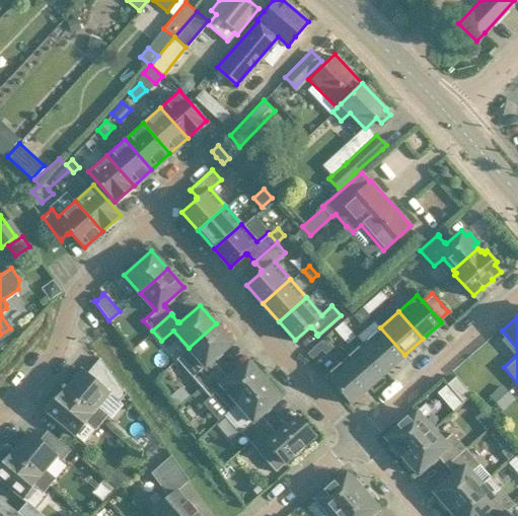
[(343,337),(351,329),(342,320),(335,326),(343,337)]
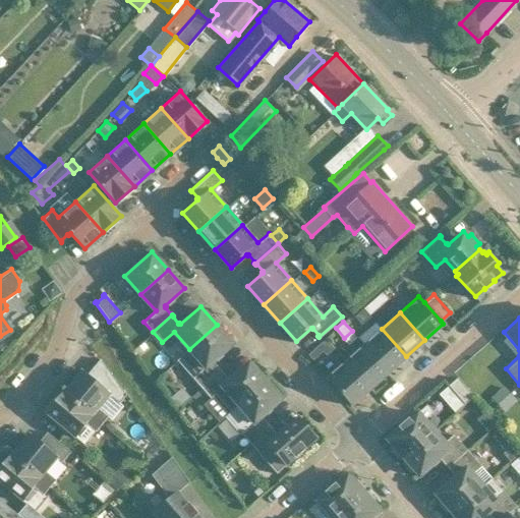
[(233,343),(217,325),(189,349),(177,359),(201,387),(221,369),(220,368),(219,369),(213,362),(214,361),(213,360),(233,343)]
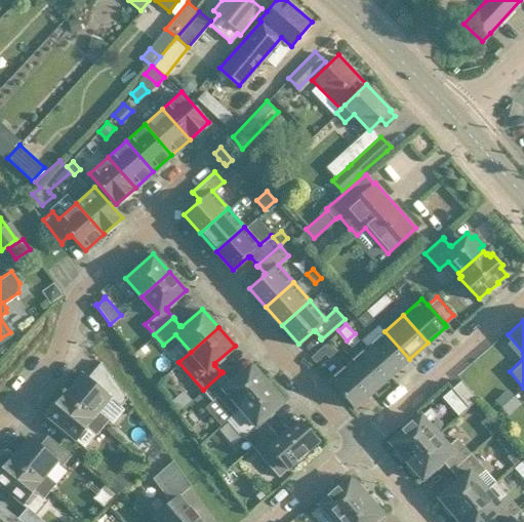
[(409,359),(385,331),(367,347),(391,374),(409,359)]
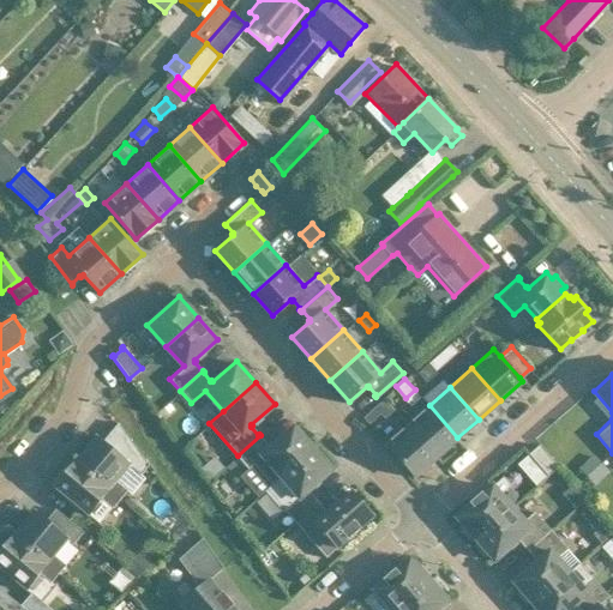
[(457,438),(430,405),(408,424),(437,457),(457,438)]
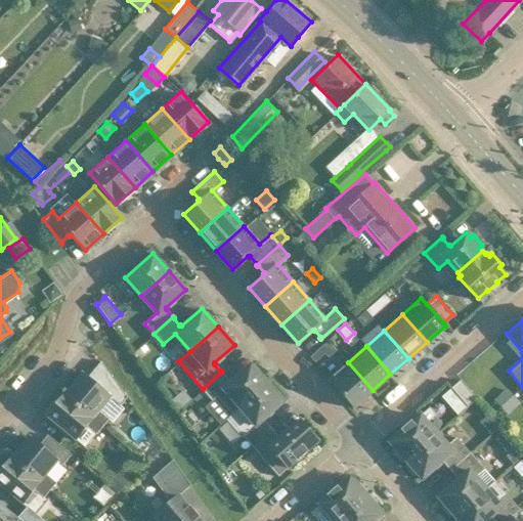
[(373,390),(348,362),(329,379),(353,406),(373,390)]
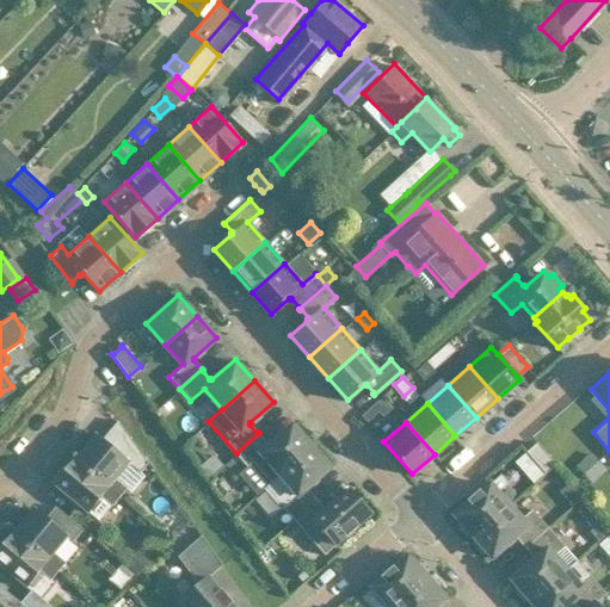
[(259,433),(236,453),(246,465),(252,460),(270,481),(270,482),(310,445),(291,423),(269,444),(267,443),(266,444),(259,435),(260,434),(259,433)]
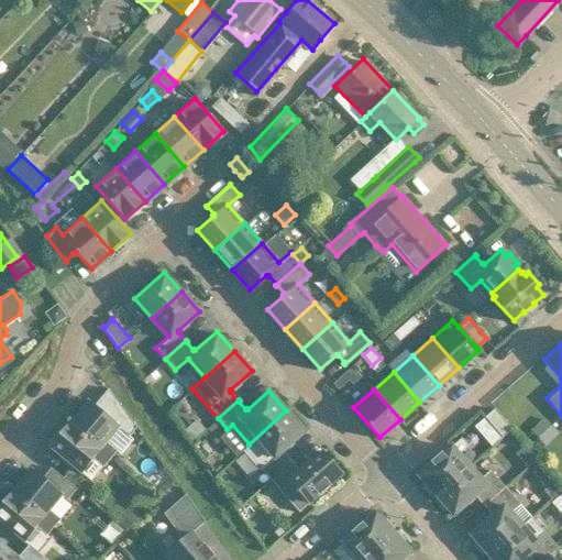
[(87,401),(69,423),(110,456),(117,448),(107,440),(119,426),(128,435),(135,425),(121,405),(110,418),(87,401)]
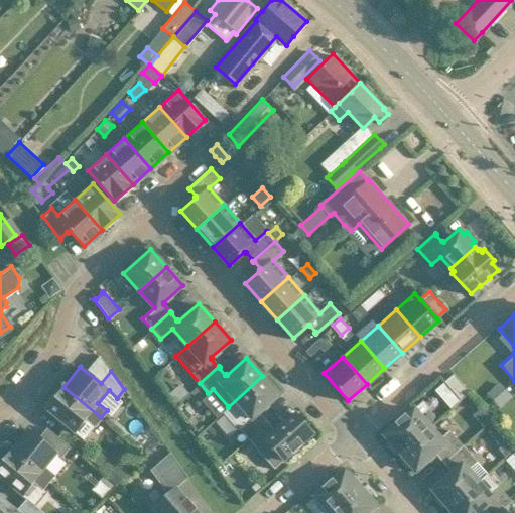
[(443,381),(460,399),(469,391),(453,373),(452,374),(453,374),(445,380),(444,380),(443,381)]
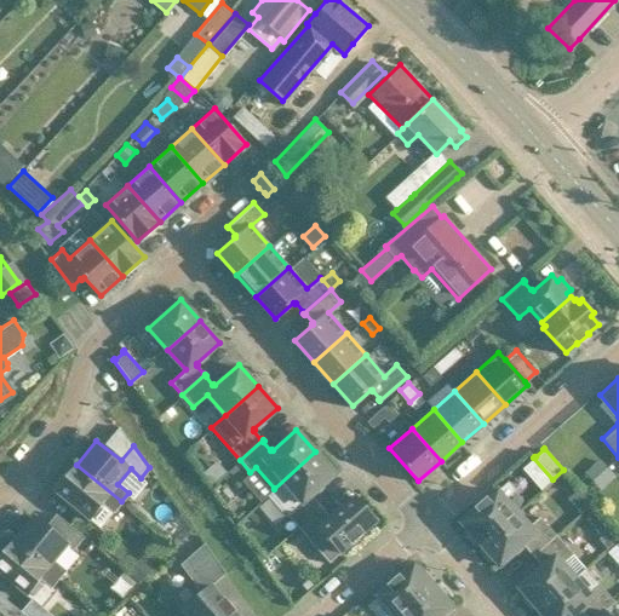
[(334,473),(315,452),(274,489),(274,488),(267,495),(268,496),(269,494),(287,513),(286,513),(297,525),(321,505),(320,504),(319,505),(311,496),(313,495),(311,494),(334,473)]
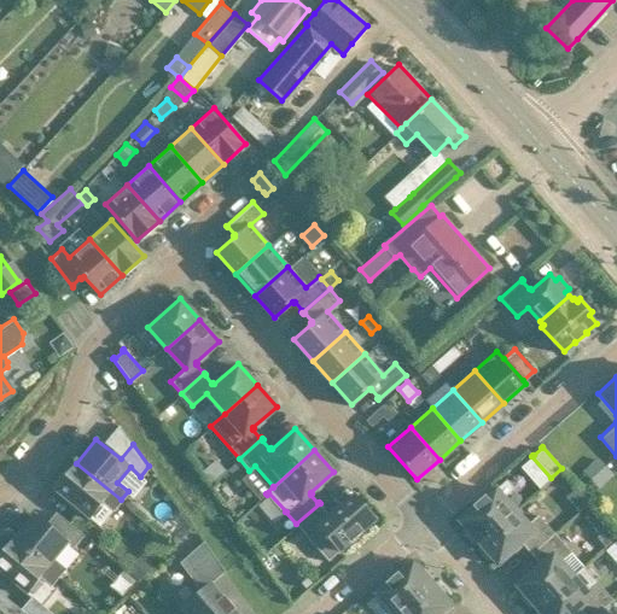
[(193,480),(213,483),(215,457),(196,455),(193,480)]
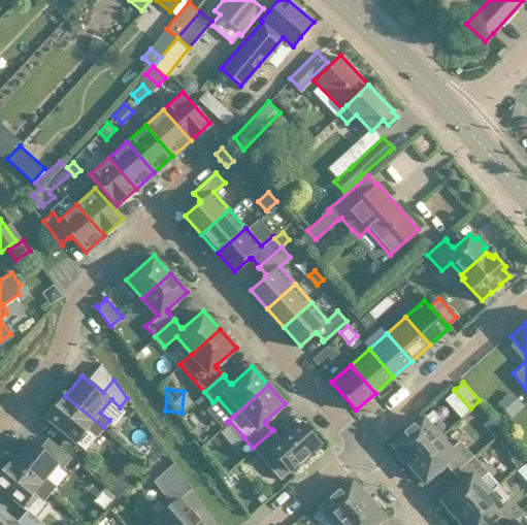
[(497,389),(485,400),(495,412),(508,401),(497,389)]
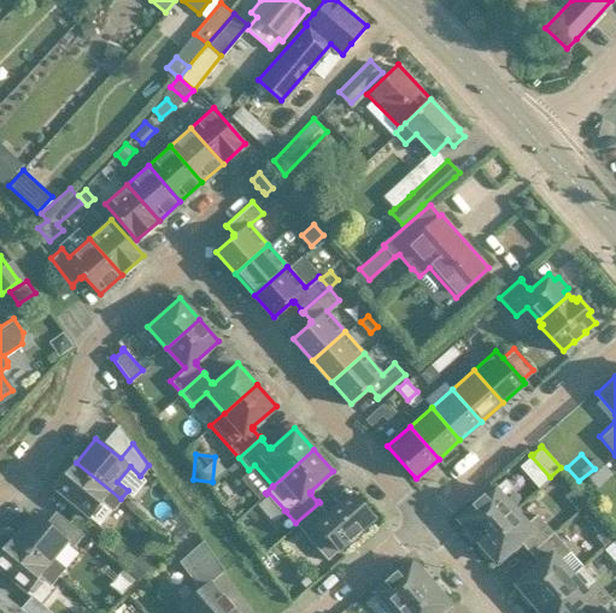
[(60,481),(54,488),(89,516),(100,524),(113,508),(121,499),(76,463),(69,470),(65,467),(57,478),(60,481)]
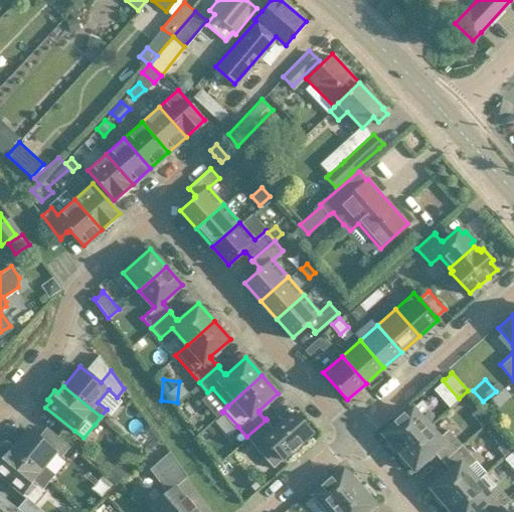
[(394,422),(382,434),(387,439),(384,442),(393,451),(396,449),(398,452),(429,424),(412,406),(404,414),(403,413),(393,421),(394,422)]
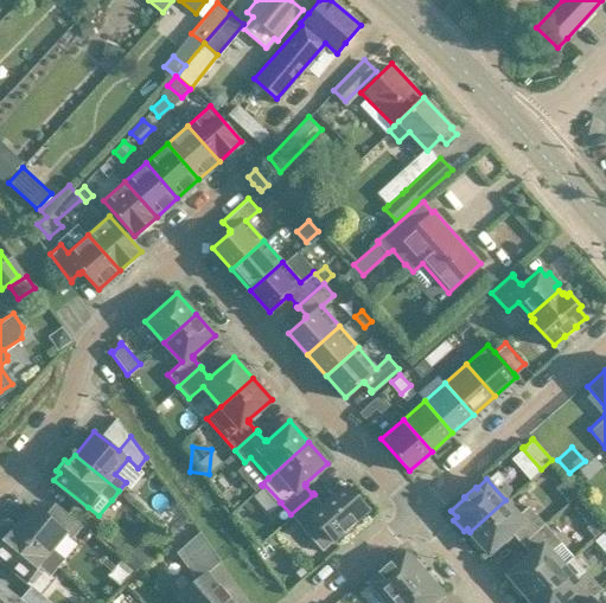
[(316,495),(314,494),(291,514),(321,550),(343,531),(344,532),(355,523),(353,521),(368,508),(346,485),(324,505),(323,504),(321,505),(314,496),(316,495)]
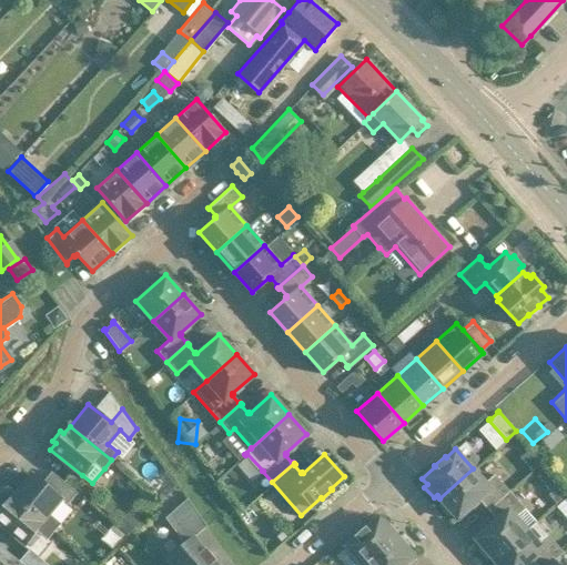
[(473,468),(439,498),(442,501),(438,504),(448,514),(452,512),(457,518),(478,498),(488,510),(489,510),(488,508),(509,490),(494,472),(484,481),(473,468)]
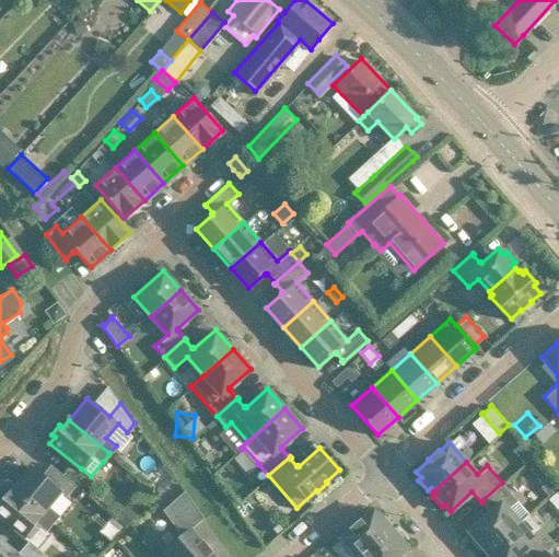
[(31,466),(12,489),(53,523),(59,514),(49,507),(61,491),(67,496),(76,485),(50,464),(42,475),(31,466)]
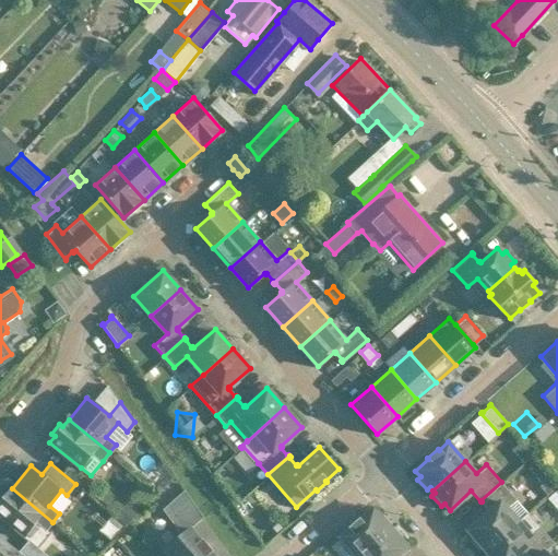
[(553,474),(542,484),(548,492),(557,483),(557,478),(553,473),(553,474)]
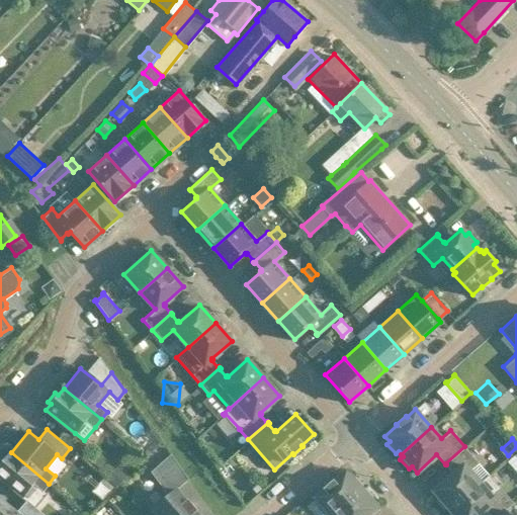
[(464,446),(445,463),(446,464),(452,470),(451,471),(452,473),(433,491),(438,496),(435,499),(443,508),(446,506),(448,509),(479,482),(468,470),(478,462),(464,446)]
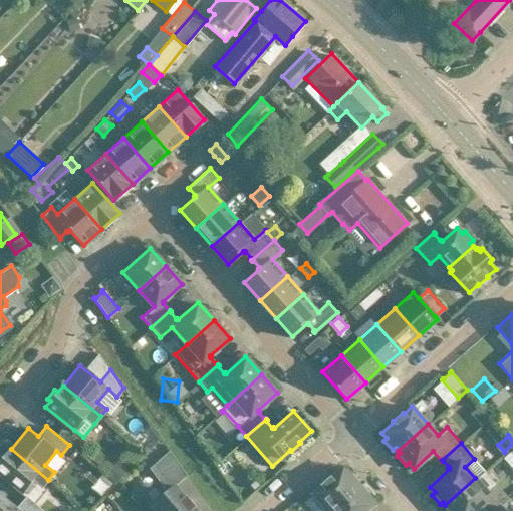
[(0,475),(22,493),(25,496),(26,495),(34,502),(44,489),(42,487),(48,480),(11,449),(5,455),(3,453),(0,456),(0,475)]
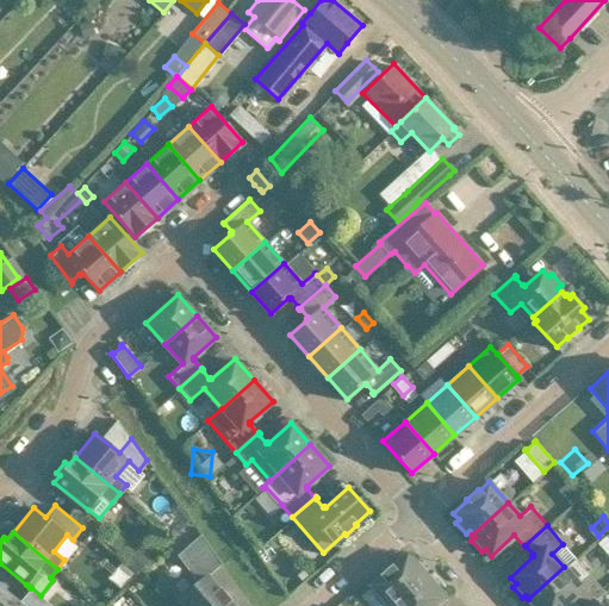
[(176,554),(198,582),(180,599),(186,605),(234,605),(230,601),(231,600),(221,587),(218,588),(206,575),(222,562),(200,533),(176,554)]
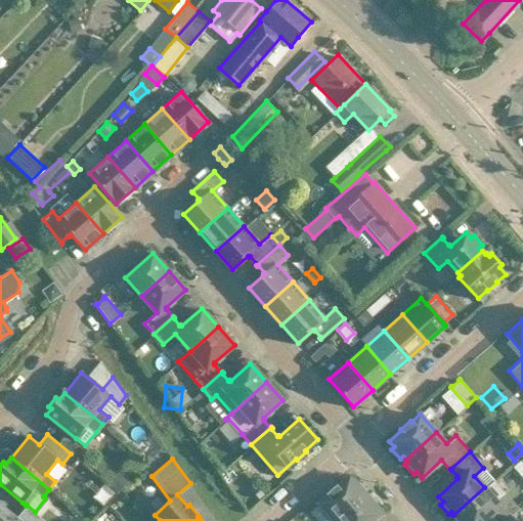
[(118,470),(107,480),(118,490),(128,480),(118,470)]
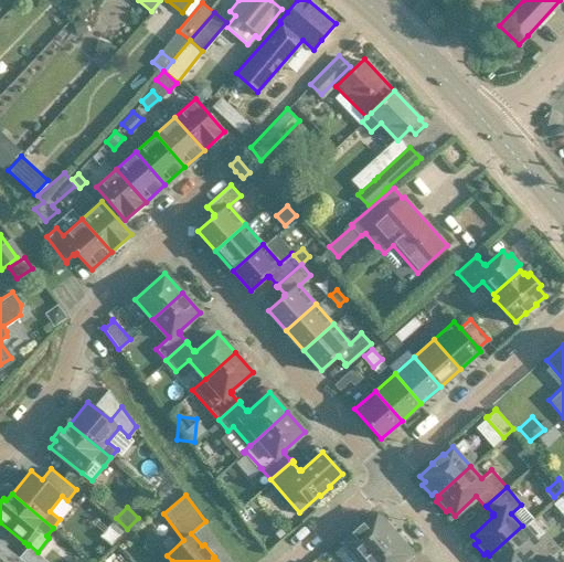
[(360,561),(361,561),(394,533),(392,530),(395,528),(385,517),(382,520),(376,513),(363,526),(362,525),(352,533),(353,534),(343,542),(360,561)]
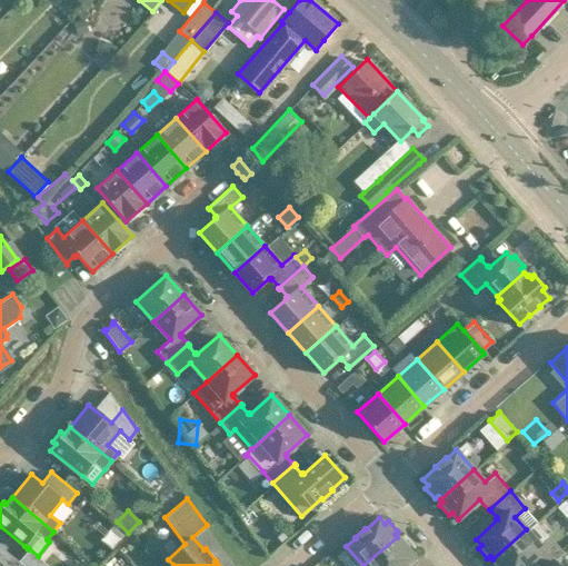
[(537,543),(526,529),(492,559),(496,562),(492,565),(494,565),(525,565),(532,559),(537,565),(547,565),(554,560),(564,552),(547,534),(537,543)]
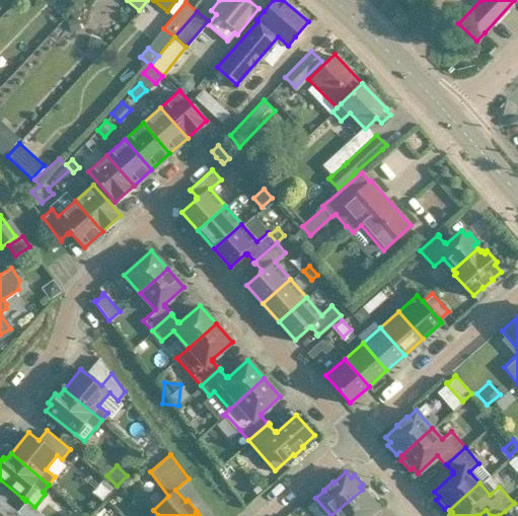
[(362,490),(331,515),(368,515),(378,508),(373,502),(376,500),(367,490),(364,492),(362,490)]
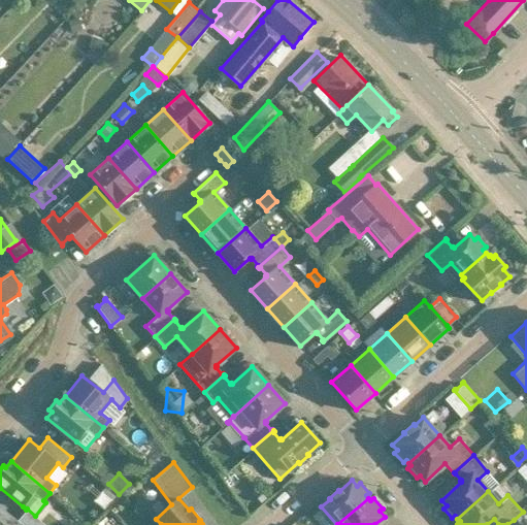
[(0,524),(18,524),(20,522),(0,505),(0,524)]
